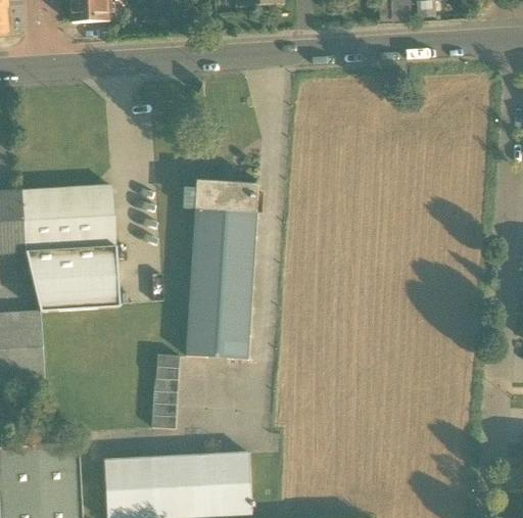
[(109,19),(108,0),(70,0),(73,20),(109,19)]
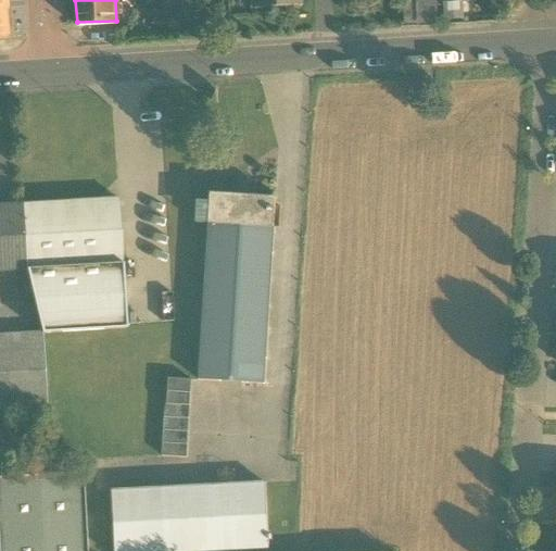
[(417,21),(415,0),(403,0),(404,21),(417,21)]
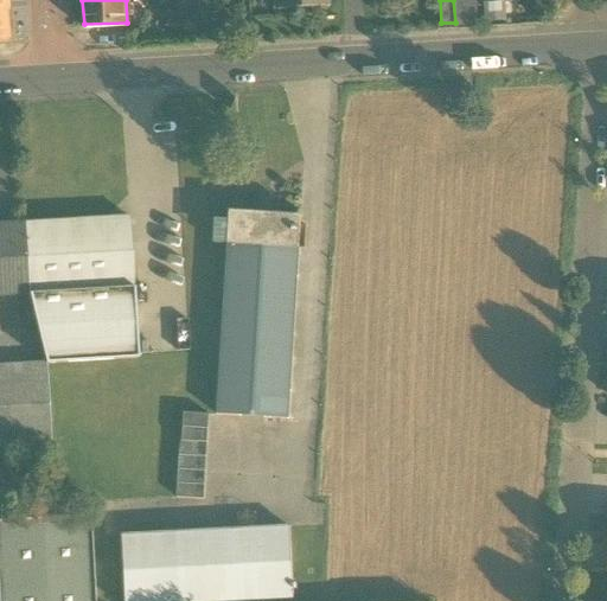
[(453,0),(455,23),(478,21),(477,0),(453,0)]
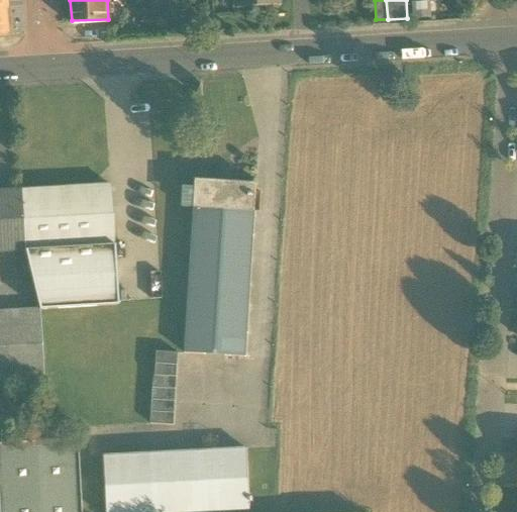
[(412,0),(413,14),(431,13),(430,0),(412,0)]
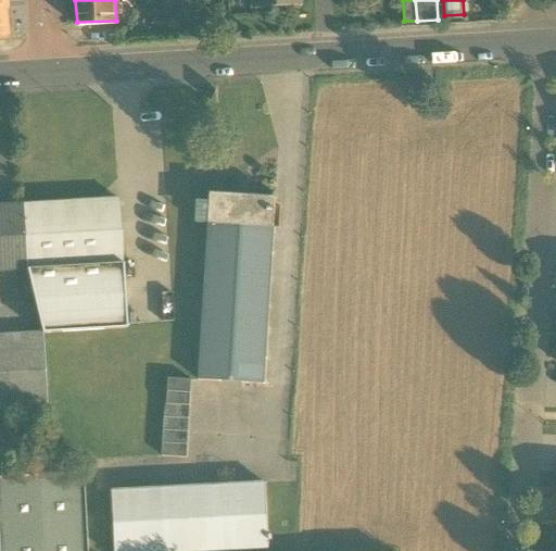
[(424,94),(434,95),(436,78),(425,77),(424,94)]
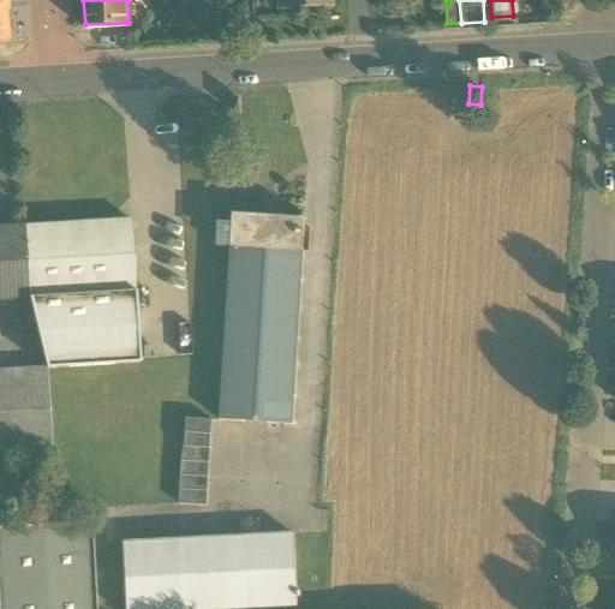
[(230,244),(303,249),(305,216),(232,212),(230,244)]
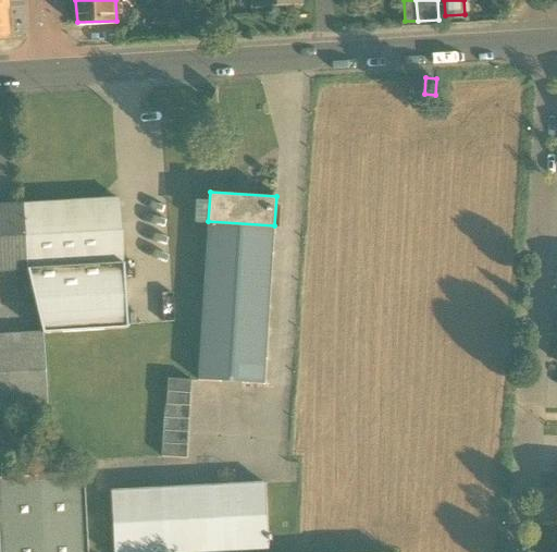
[(125,324),(122,260),(118,195),(22,200),(26,266),(41,330),(125,324)]
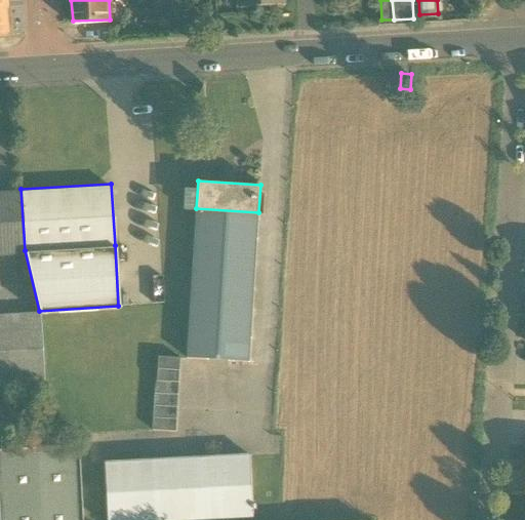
[(0,190),(0,251),(25,250),(21,189),(0,190)]
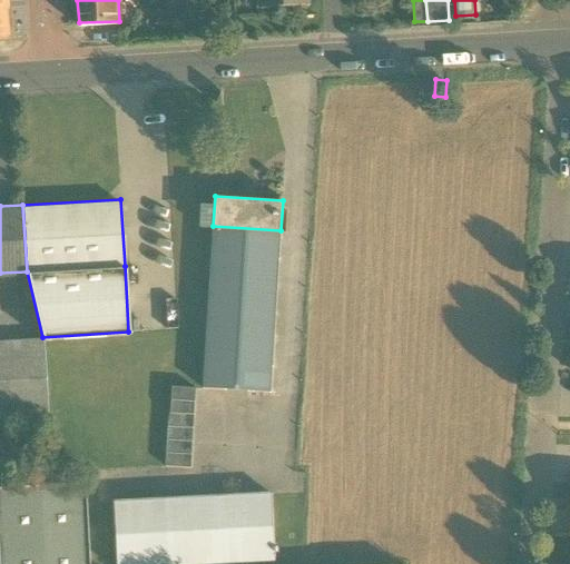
[(203,385),(271,388),(281,230),(213,226),(203,385)]
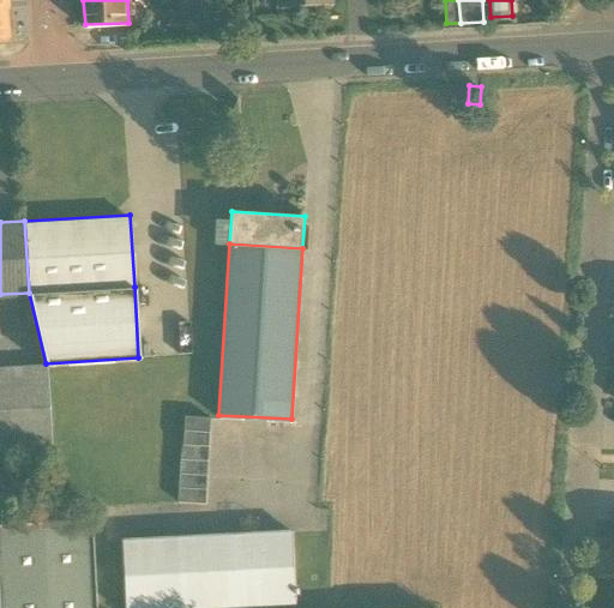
[(0,446),(50,444),(47,387),(46,363),(0,366),(0,446)]
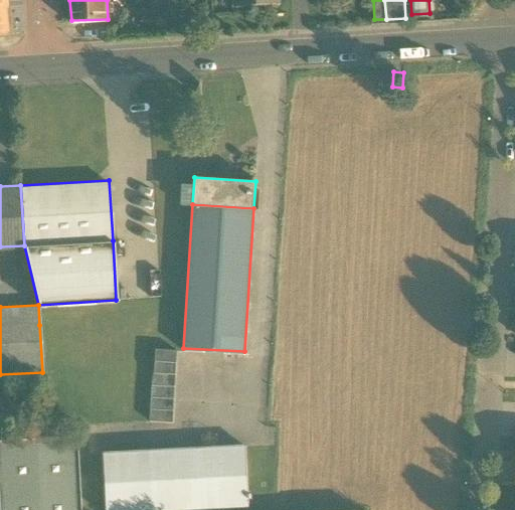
[(150,417),(174,418),(178,348),(154,346),(150,417)]
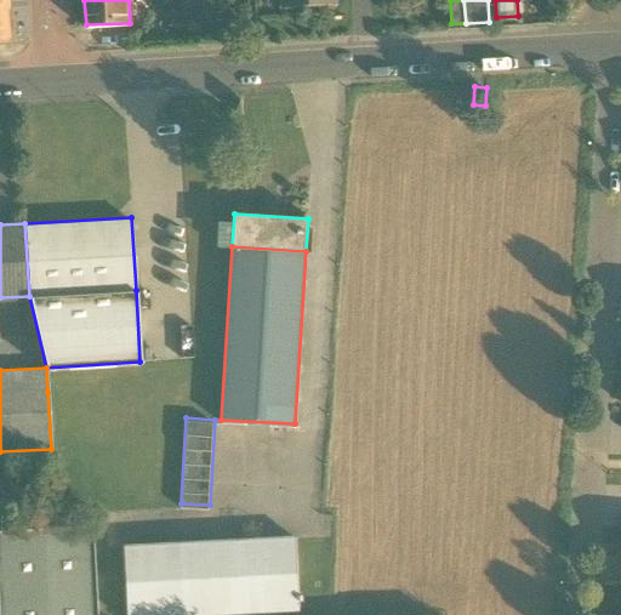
[(0,530),(0,614),(93,614),(89,525),(0,530)]
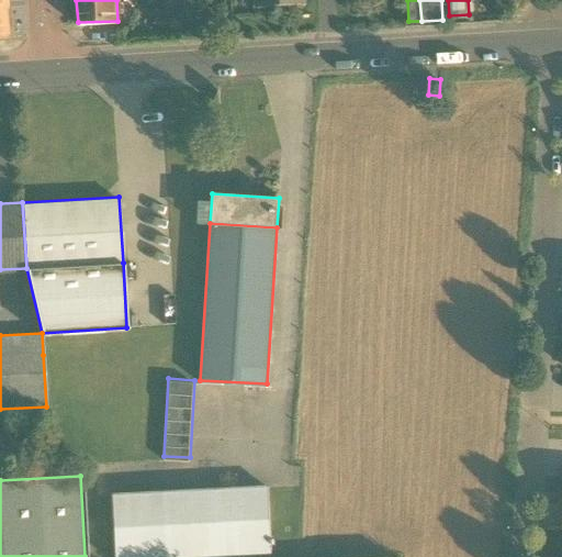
[(112,493),(114,556),(155,556),(270,552),(267,486),(112,493)]
